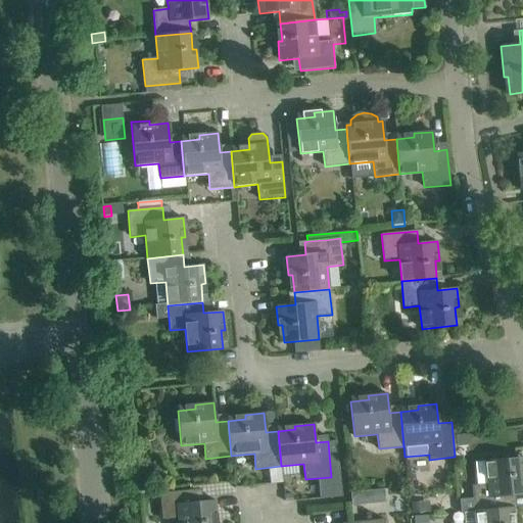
[(454,446),(463,445),(462,435),(453,435),(454,446)]
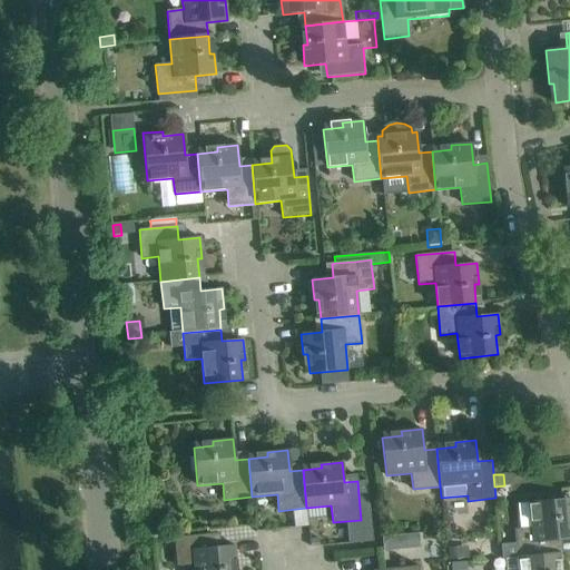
[(518,557),(556,553),(554,540),(569,539),(569,518),(567,499),(529,502),(531,528),(516,529),(518,557)]
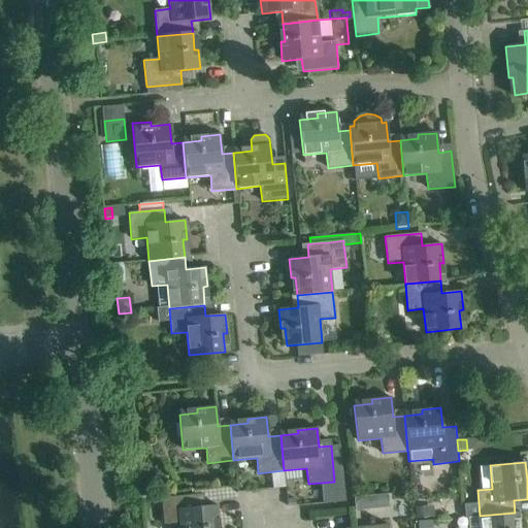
[(178,527),(216,527),(216,525),(220,524),(218,505),(198,507),(197,494),(161,498),(164,524),(179,523),(178,527)]
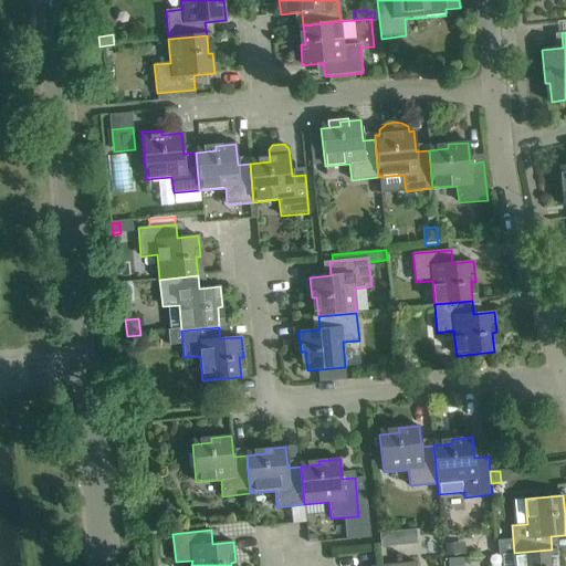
[(415,532),(380,535),(381,547),(416,544),(415,532)]
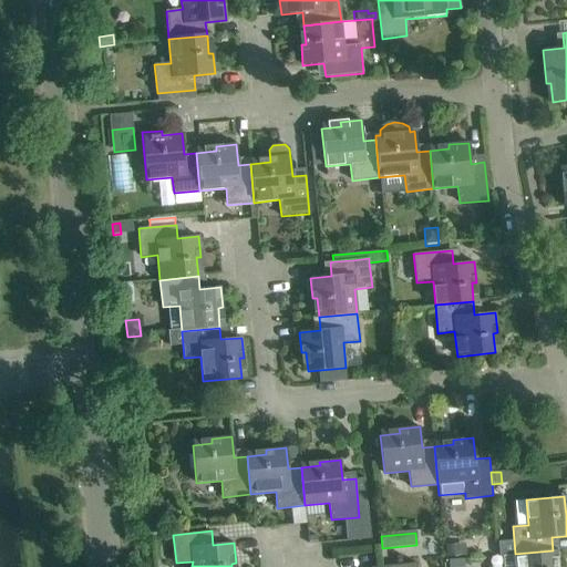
[(444,547),(445,558),(462,557),(461,546),(444,547)]
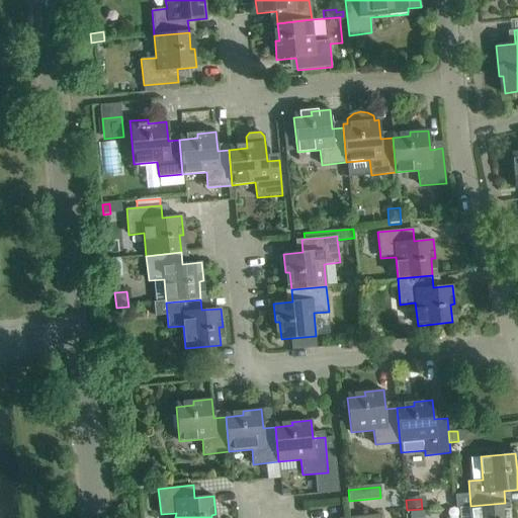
[(506,517),(505,503),(470,506),(471,517),(506,517)]
